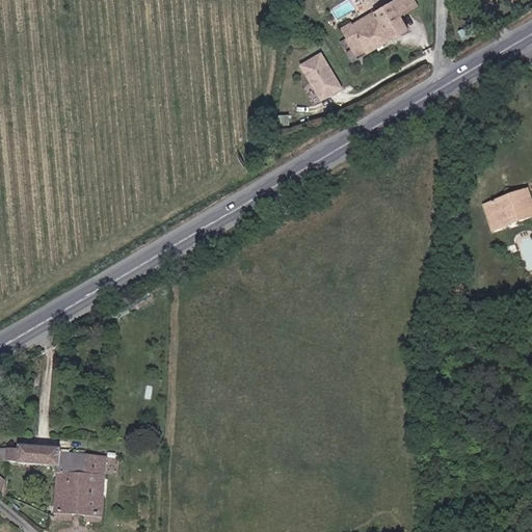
[(394,0),(355,21),(354,19),(343,26),(347,35),(340,41),(351,60),(409,28),(401,15),(394,0)]
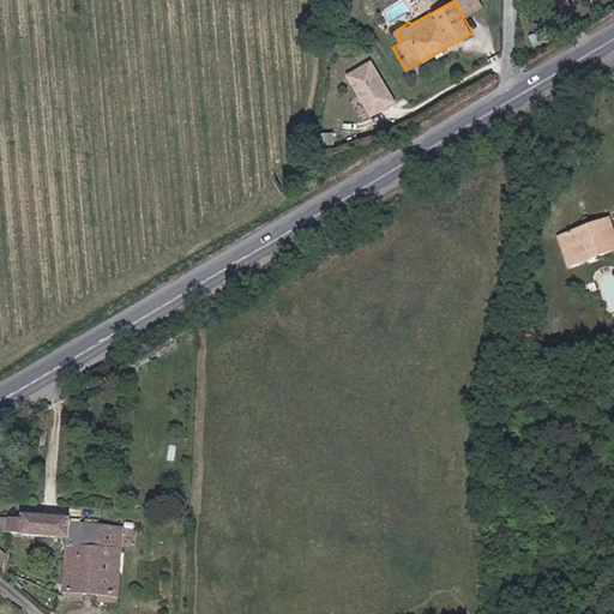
[(463,17),(477,8),(471,0),(455,0),(463,17)]
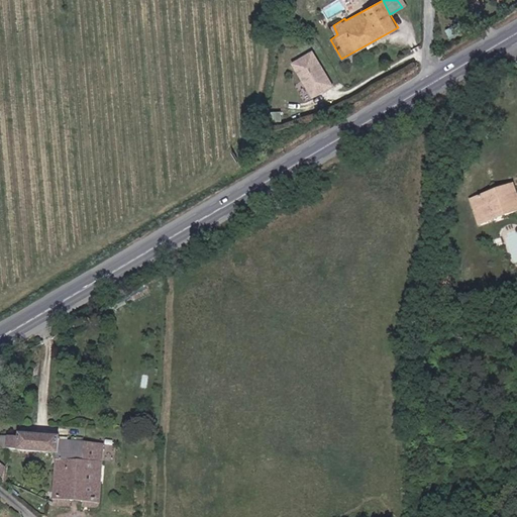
[(332,88),(313,54),(293,66),(313,99),(321,94),(320,92),(324,90),(325,92),(332,88)]
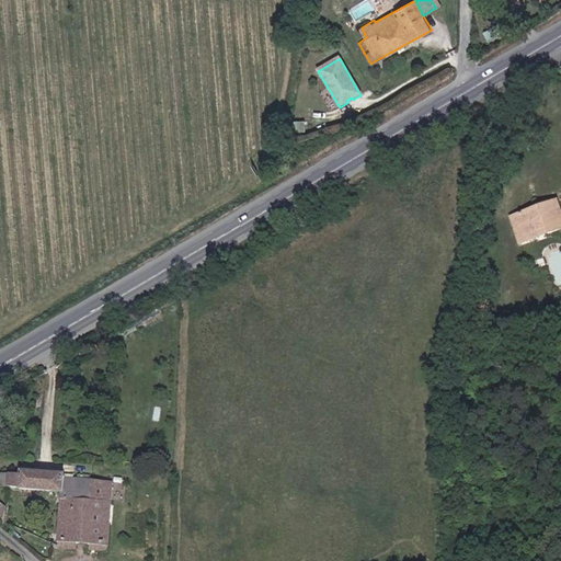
[(533,190),(552,182),(551,178),(530,185),(533,190)]
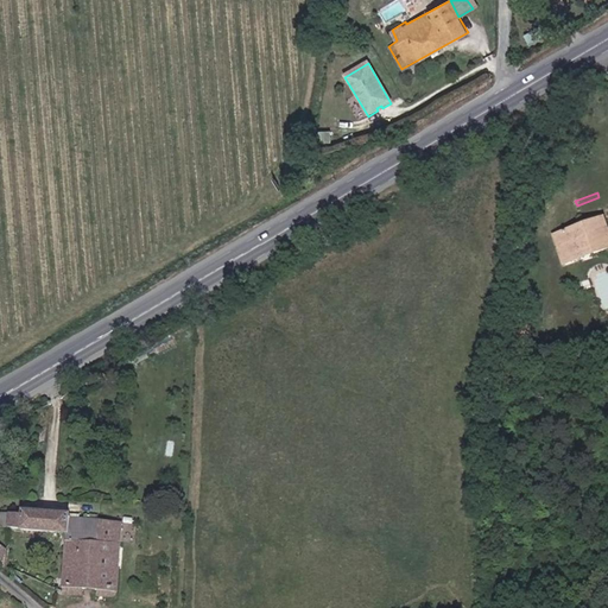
[(568,236),(593,226),(595,232),(607,226),(607,217),(599,197),(577,206),(558,214),(568,236)]
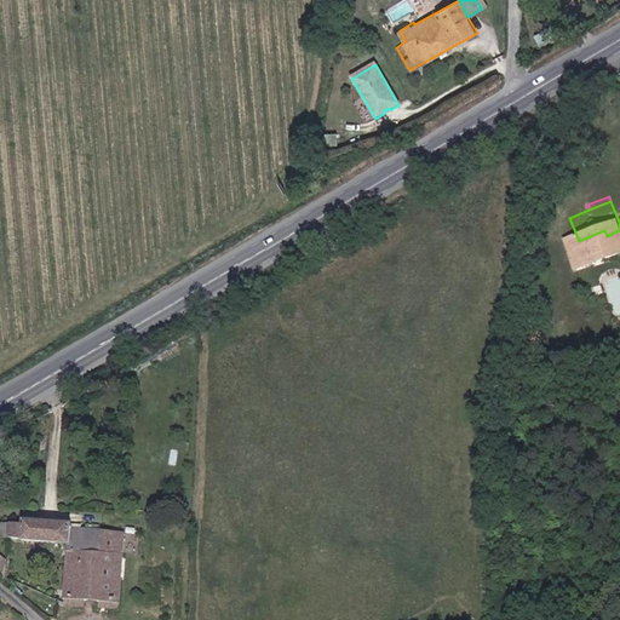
[(569,218),(564,219),(574,242),(579,241),(569,218)]
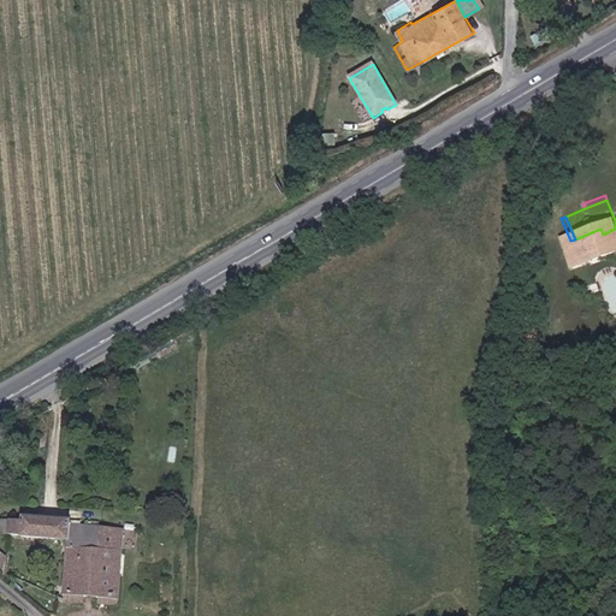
[(603,235),(600,229),(575,240),(570,241),(573,248),(603,235)]
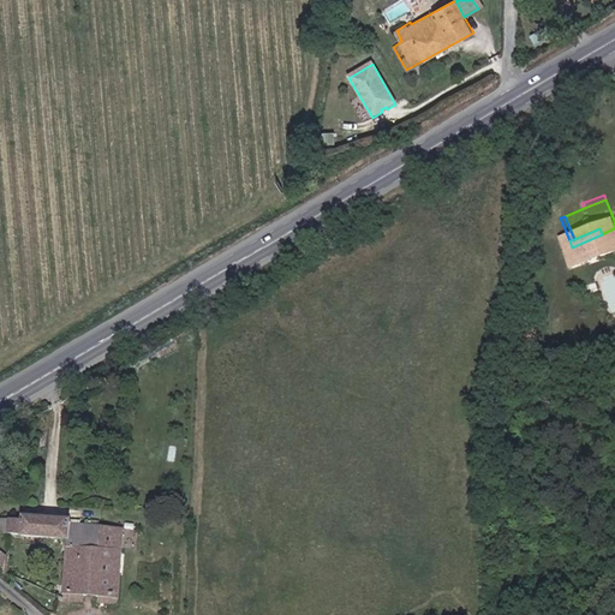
[(63,590),(115,593),(121,524),(70,520),(71,515),(21,513),(21,518),(9,517),(7,531),(67,535),(63,590)]
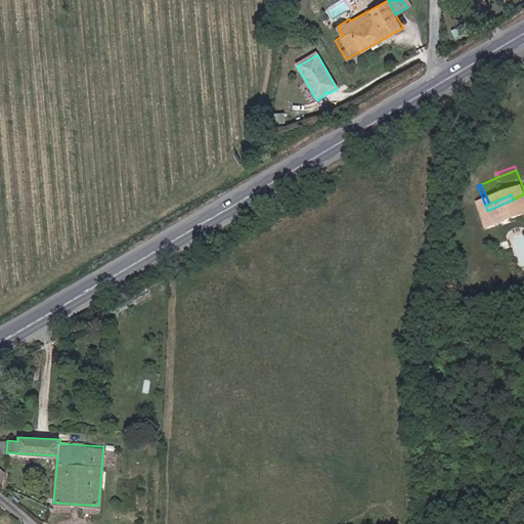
[(0,470),(0,485),(8,473),(0,470)]
